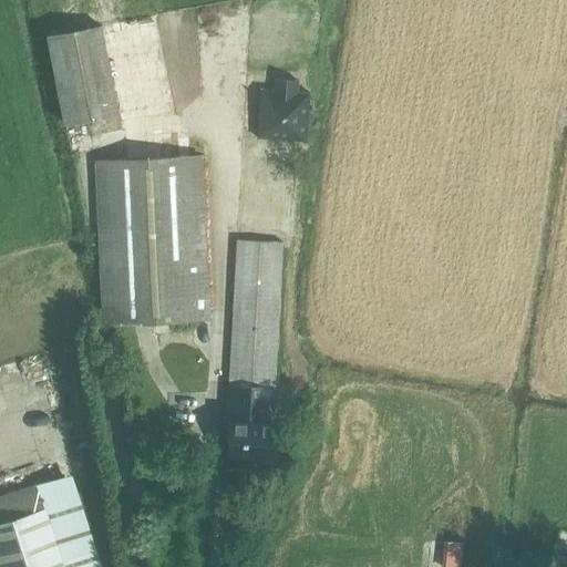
[(120,113),(102,26),(50,35),(66,122),(120,113)]
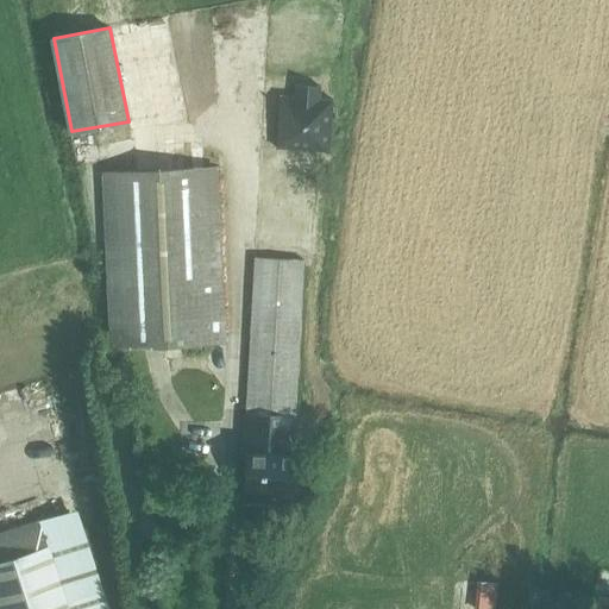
[(282,95),(277,148),(330,151),(334,100),(320,99),(321,87),(297,85),(296,96),(282,95)]
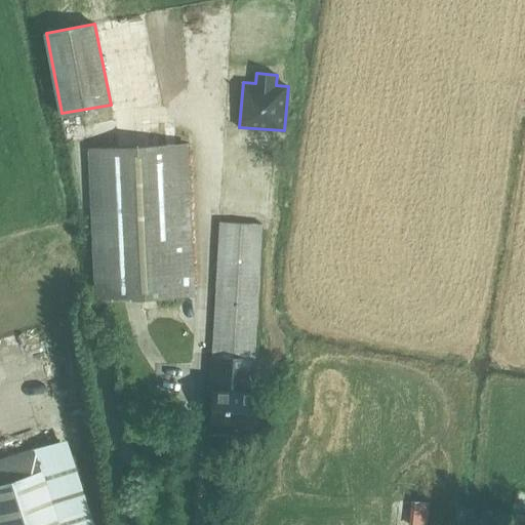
[(88,149),(96,300),(194,294),(185,144),(88,149)]
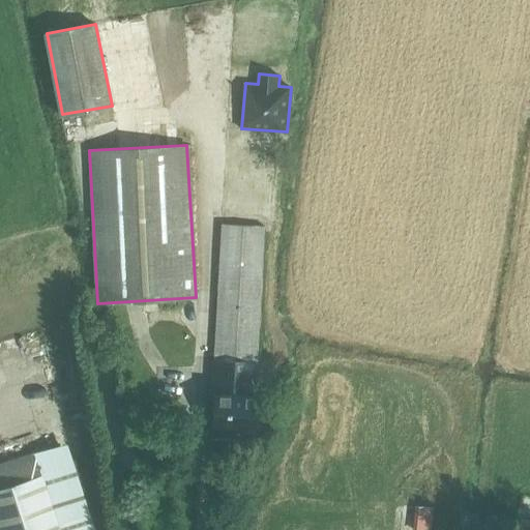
[(208,391),(206,424),(216,437),(234,438),(235,425),(259,427),(261,395),(256,395),(263,280),(266,239),(267,226),(223,224),(214,364),(218,364),(217,391),(212,391),(208,391)]
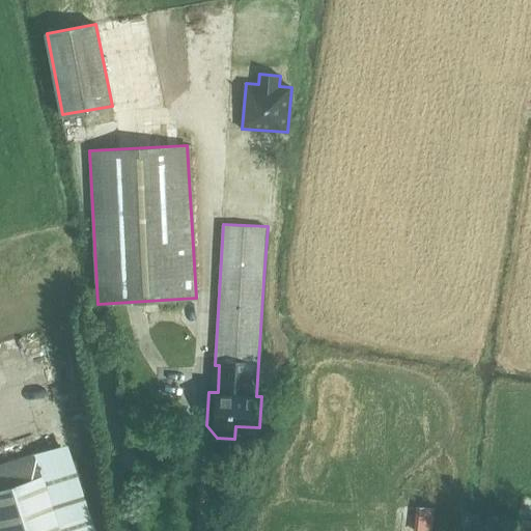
[(89,530),(62,444),(0,464),(0,530),(89,530)]
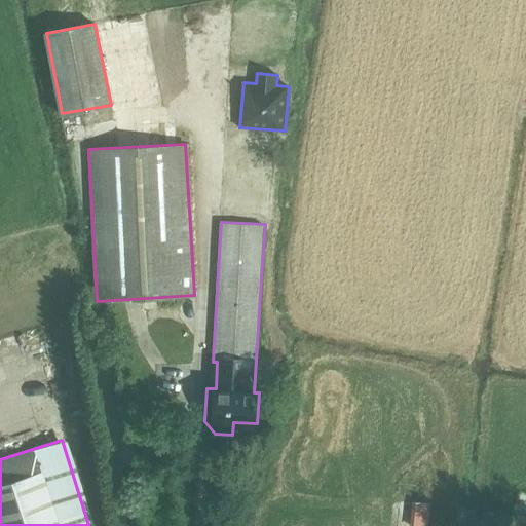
[(413,502),(410,525),(425,525),(428,504),(413,502)]
